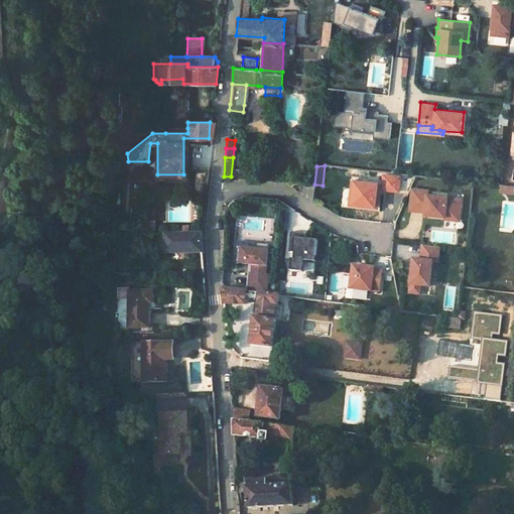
[(247,170),(232,169),(231,176),(246,178),(247,170)]
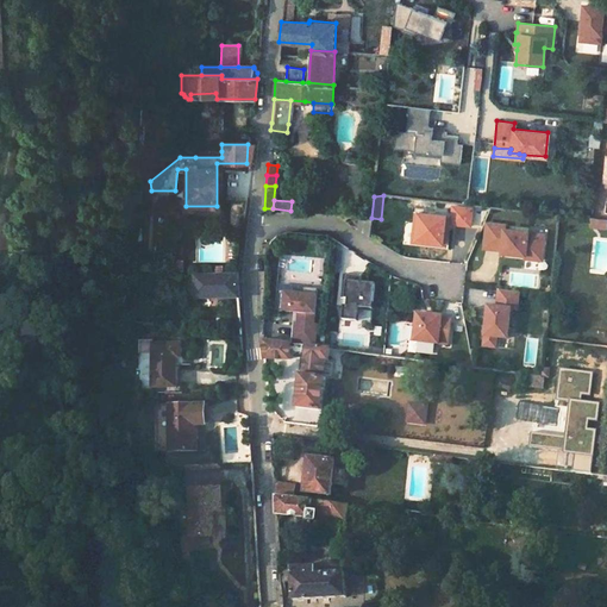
[(236,273),(220,273),(223,296),(238,296),(236,273)]
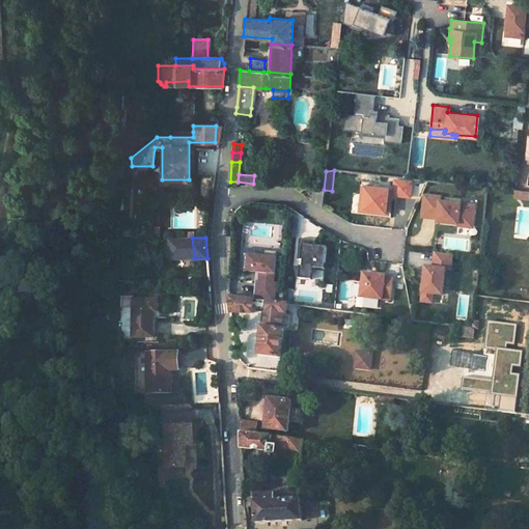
[(157,296),(132,295),(133,293),(120,291),(119,304),(132,304),(132,333),(152,334),(154,308),(156,309),(157,296)]
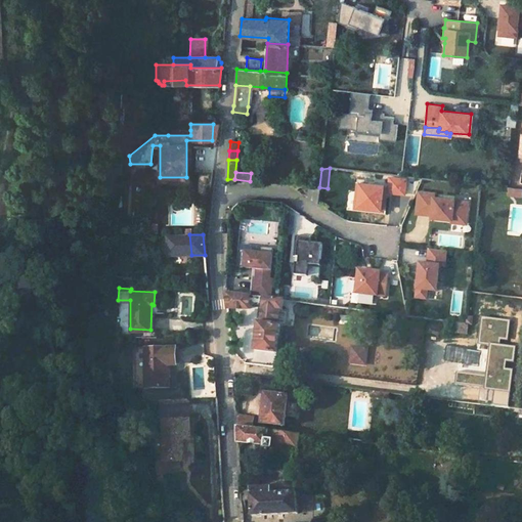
[(224,292),(226,307),(248,309),(249,295),(224,292)]
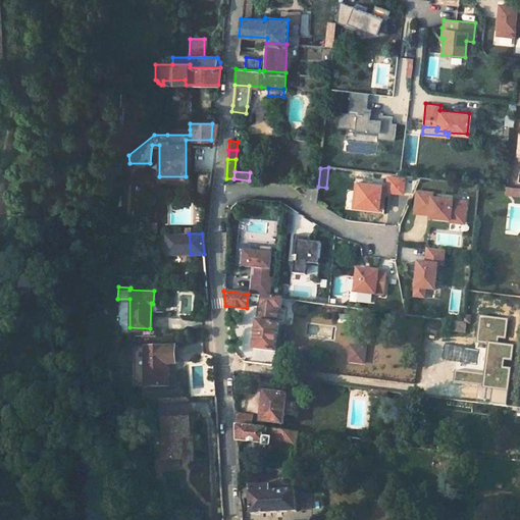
[(255,320),(253,348),(274,351),(280,298),(261,296),(258,320),(255,320)]
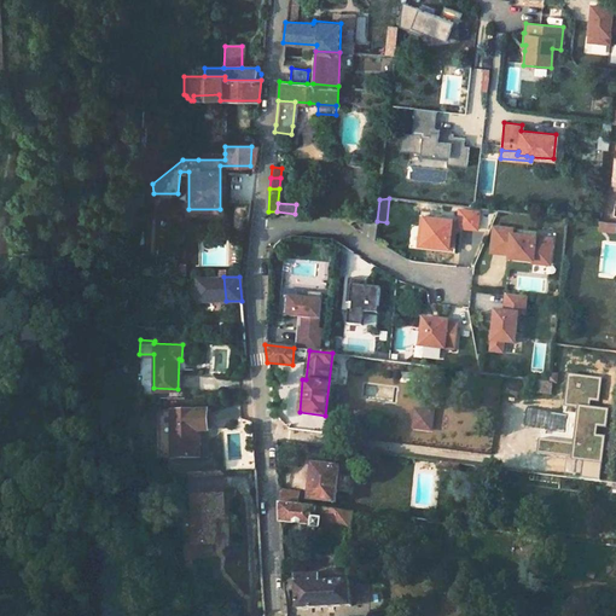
[(550,379),(530,378),(529,389),(548,391),(550,379)]
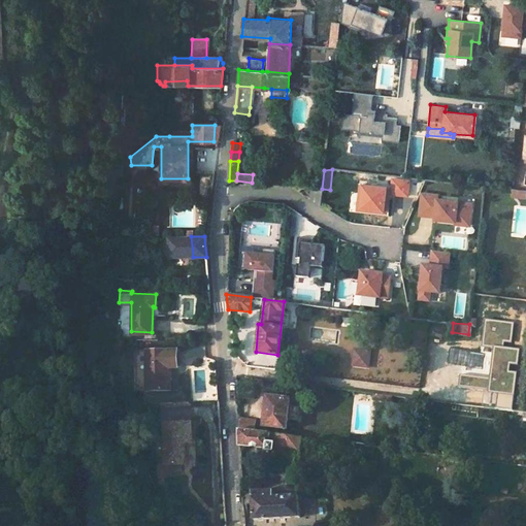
[(176,349),(146,351),(149,390),(172,389),(171,367),(177,366),(176,349)]
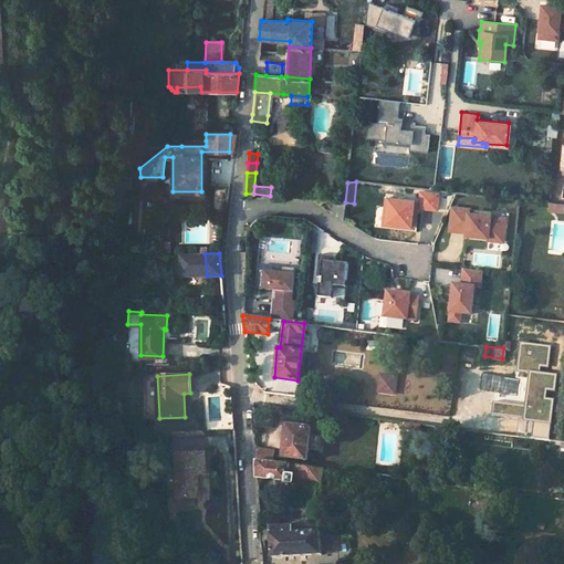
[(263,386),(252,386),(253,398),(264,397),(263,386)]
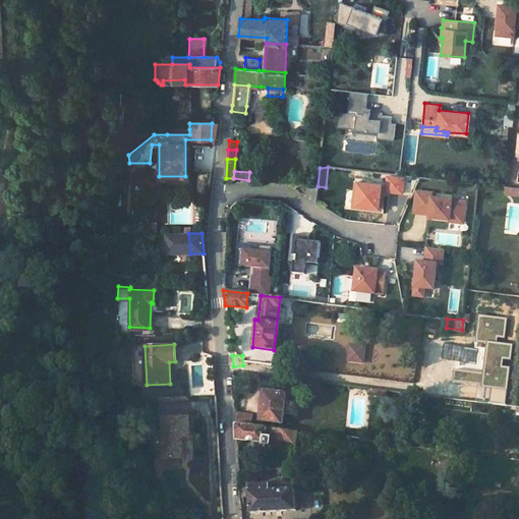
[(285,393),(263,390),(258,419),(281,422),(285,393)]
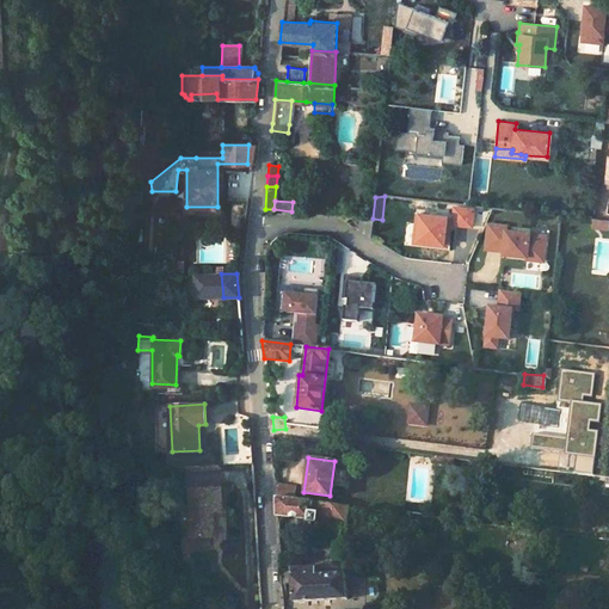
[(576,472),(555,469),(554,477),(576,479),(583,480),(583,473),(576,472)]
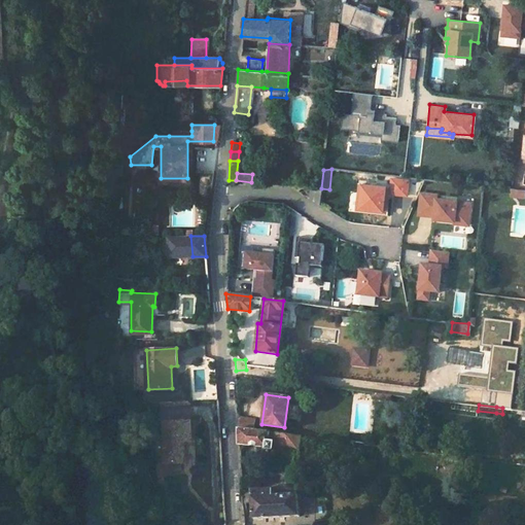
[(524,410),(521,410),(518,410),(516,419),(524,420),(524,410)]
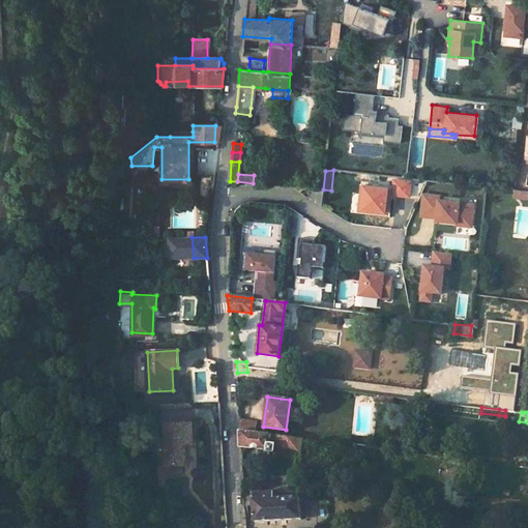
[(254,423),(239,421),(240,430),(254,432),(254,423)]
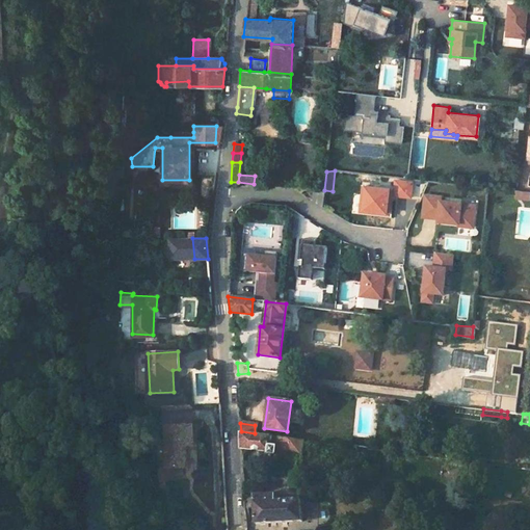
[(191,425),(163,426),(165,468),(185,467),(184,445),(192,445),(191,425)]
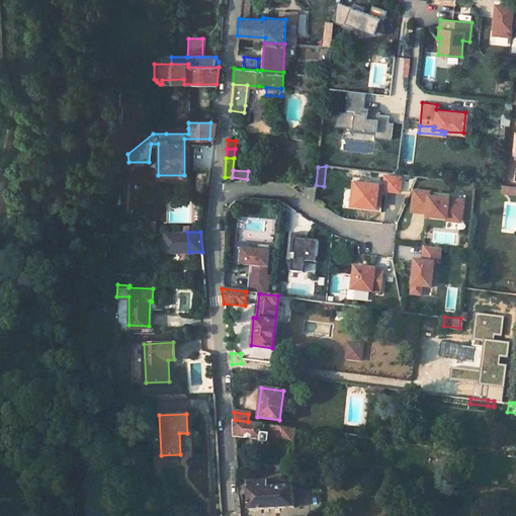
[(248,422),(235,420),(235,435),(260,438),(260,440),(267,441),(267,439),(292,443),(294,428),(248,422)]
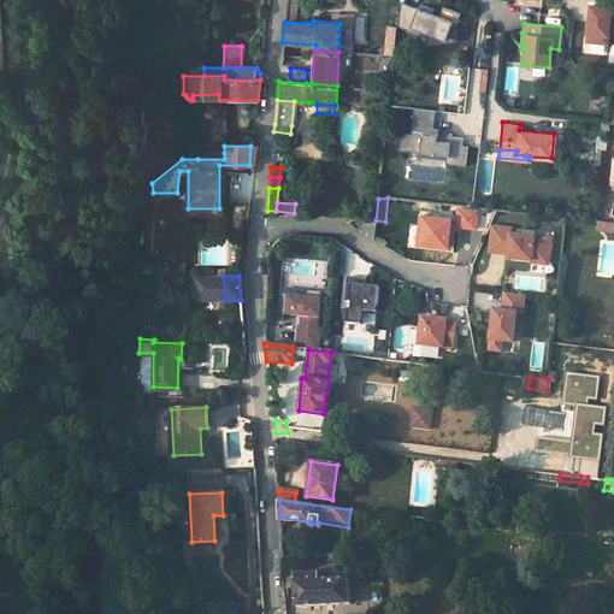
[(93,538),(92,519),(81,519),(82,539),(93,538)]
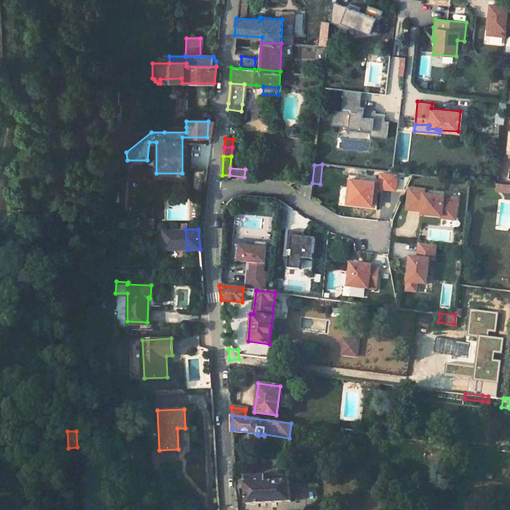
[(264,475),(234,476),(235,488),(244,487),(245,503),(290,500),(288,479),(264,480),(264,475)]
